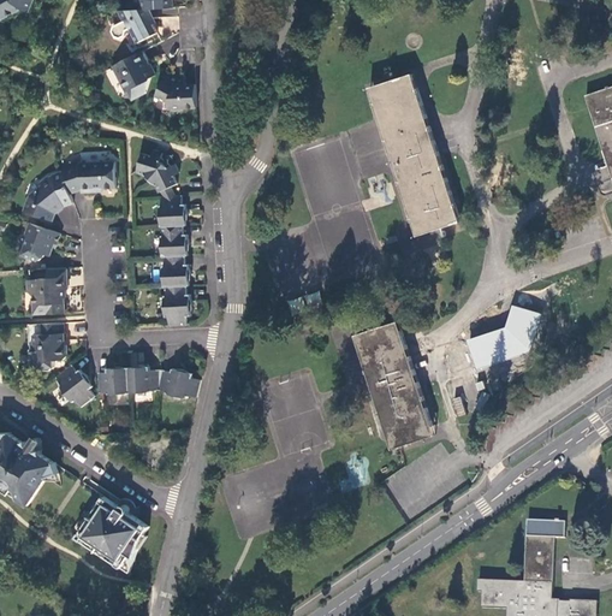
[(0,18),(21,9),(24,1),(30,5),(31,0),(0,0),(0,18)]
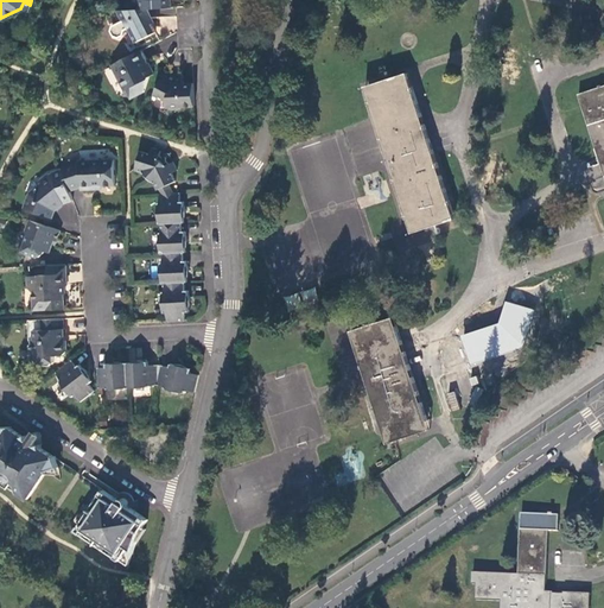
[(135,8),(115,10),(120,21),(109,26),(109,32),(112,37),(116,38),(122,36),(124,30),(127,27),(135,43),(154,32),(147,19),(146,8),(135,8)]
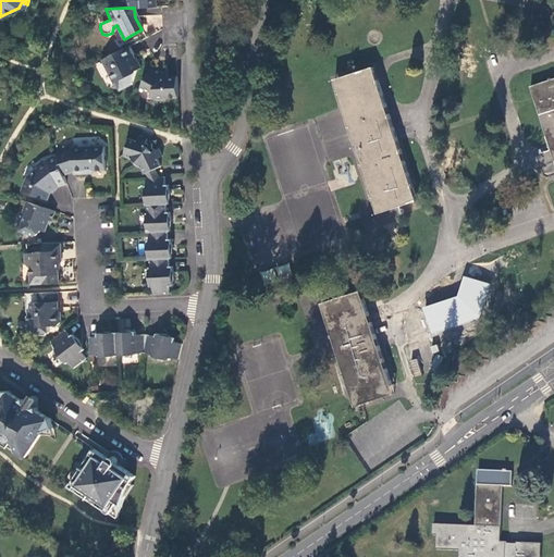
[(126,46),(100,60),(112,83),(113,84),(118,90),(130,84),(133,71),(138,69),(126,46)]
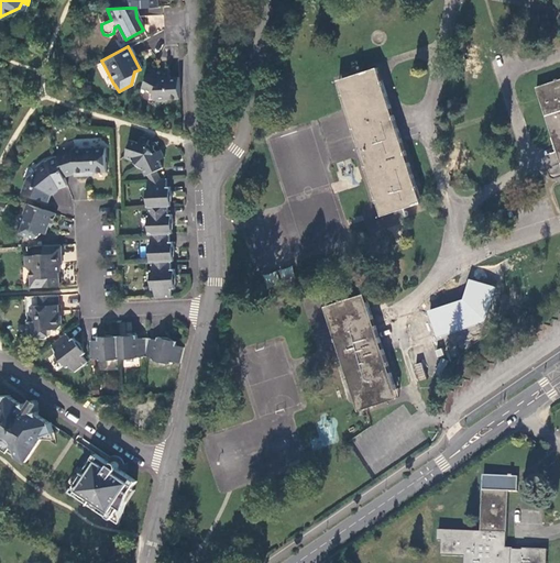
[(163,74),(150,67),(140,88),(152,95),(153,100),(155,99),(157,102),(165,102),(167,99),(177,98),(176,78),(161,78),(163,74)]
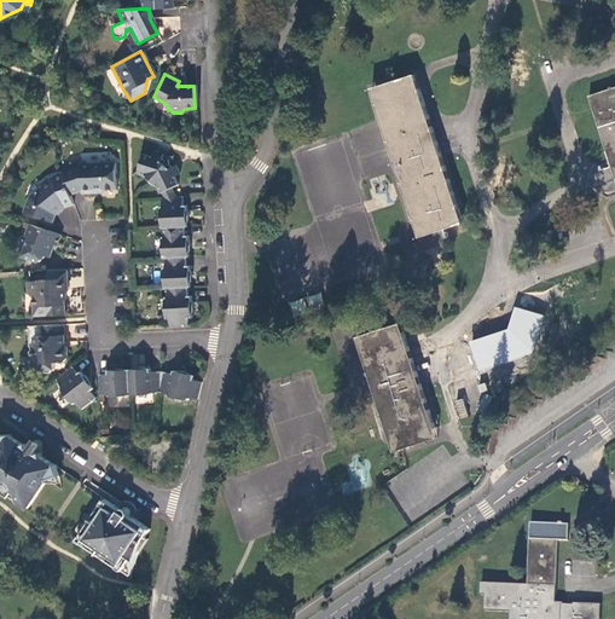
[(614,86),(586,96),(607,160),(614,184),(614,86)]
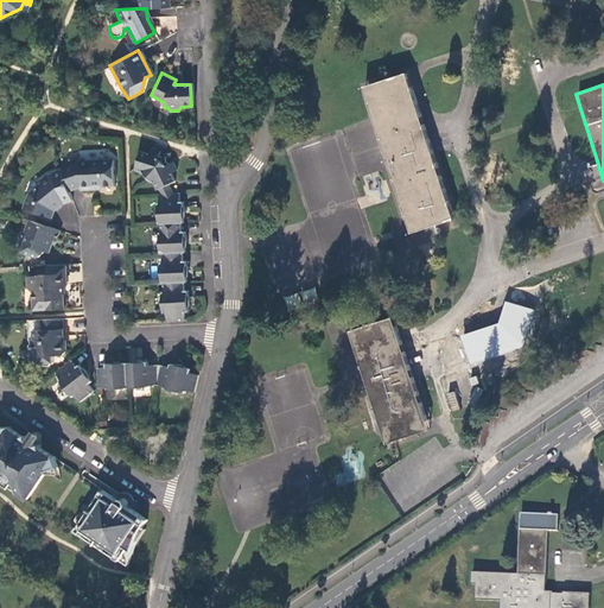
[(408,88),(367,101),(405,219),(424,213),(428,227),(451,219),(408,88)]
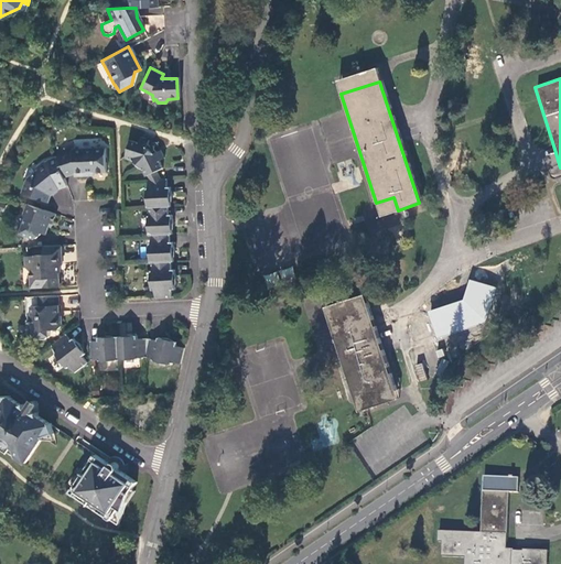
[(139,145),(131,142),(126,159),(132,162),(135,160),(144,169),(144,170),(148,177),(162,169),(161,164),(164,161),(161,152),(155,155),(147,149),(148,142),(140,140),(139,145)]
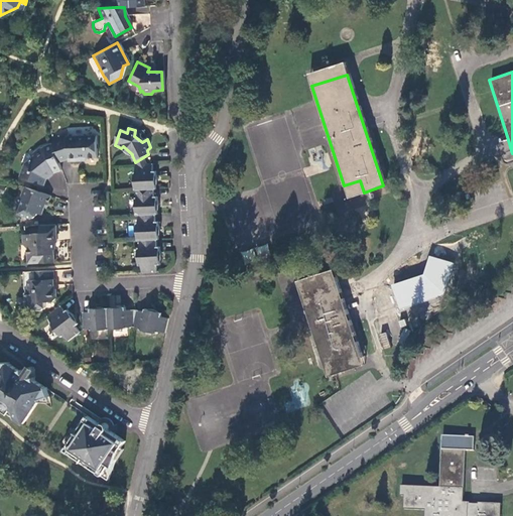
[(96,136),(67,138),(67,133),(50,139),(58,163),(68,159),(68,162),(78,161),(78,159),(97,158),(96,136)]
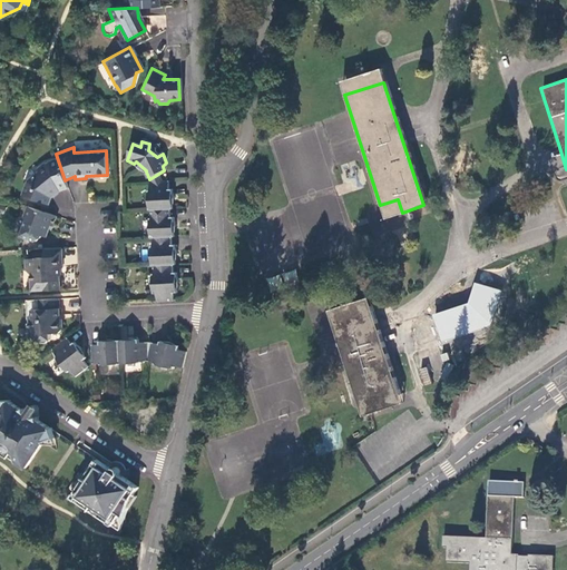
[(558,154),(550,157),(557,178),(566,175),(558,154)]
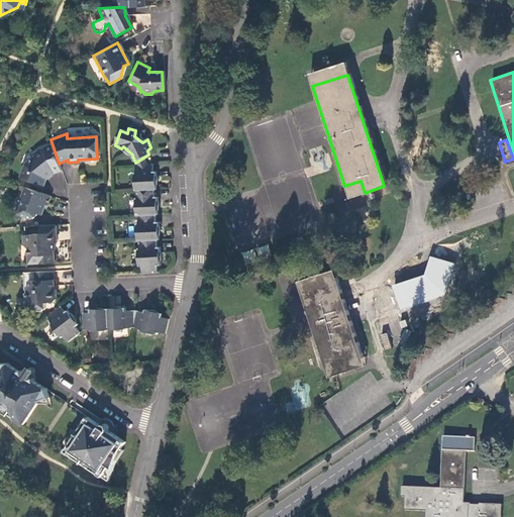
[(23,165),(19,177),(42,185),(44,180),(54,174),(62,172),(59,164),(53,145),(42,149),(41,147),(33,152),(34,154),(23,165)]
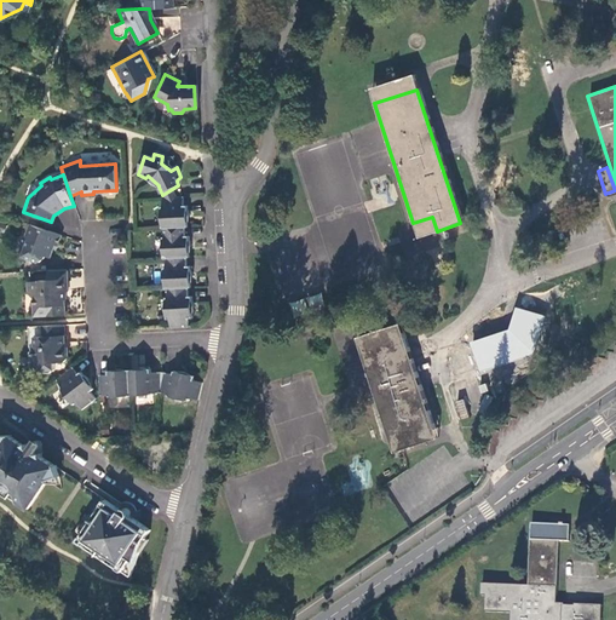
[(183,196),(162,197),(163,207),(161,207),(162,228),(163,228),(183,227),(184,227),(183,217),(188,216),(186,205),(183,206),(183,196)]
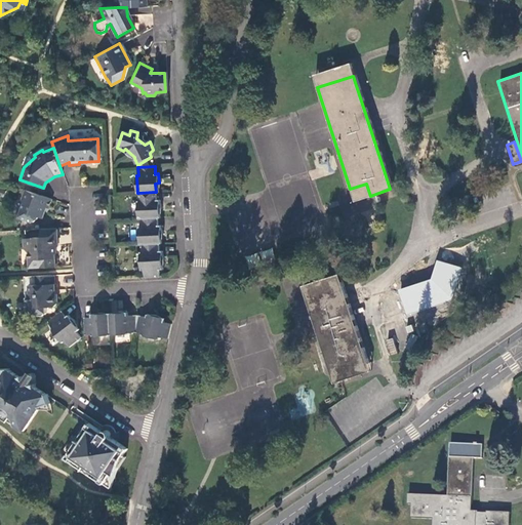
[(22,203),(16,217),(31,223),(39,217),(41,218),(43,213),(41,210),(42,206),(47,208),(50,199),(23,189),(21,199),(22,203)]
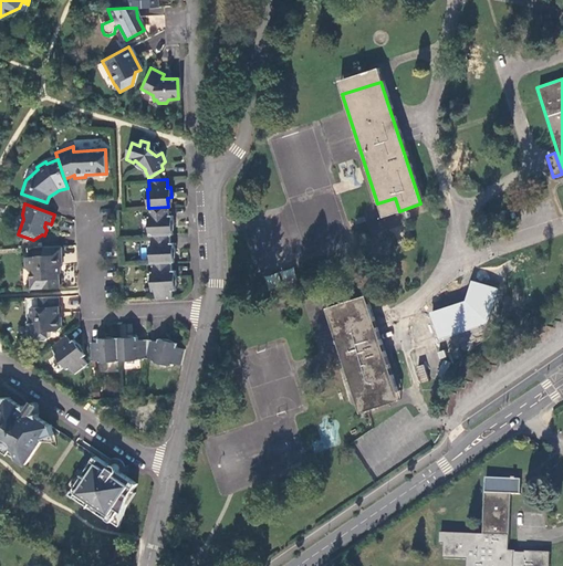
[(148,216),(149,236),(150,236),(168,236),(167,224),(171,224),(171,215),(167,215),(167,207),(149,208),(149,216),(148,216)]
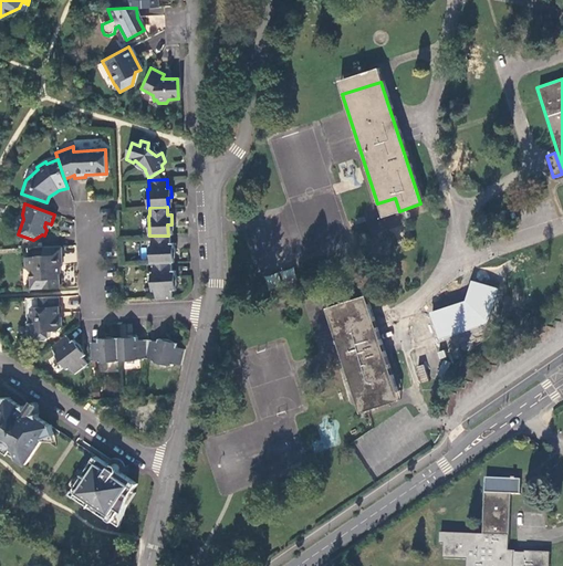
[(149,244),(150,264),(152,264),(169,263),(169,252),(173,251),(173,243),(168,243),(168,236),(150,236),(150,244),(149,244)]
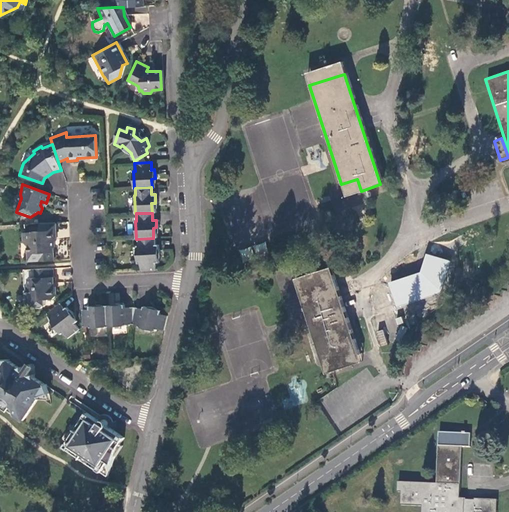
[(30,233),(21,233),(22,243),(26,247),(27,247),(27,253),(26,253),(26,262),(52,261),(51,252),(53,252),(52,240),(55,240),(54,223),(37,224),(38,231),(30,232),(30,233)]
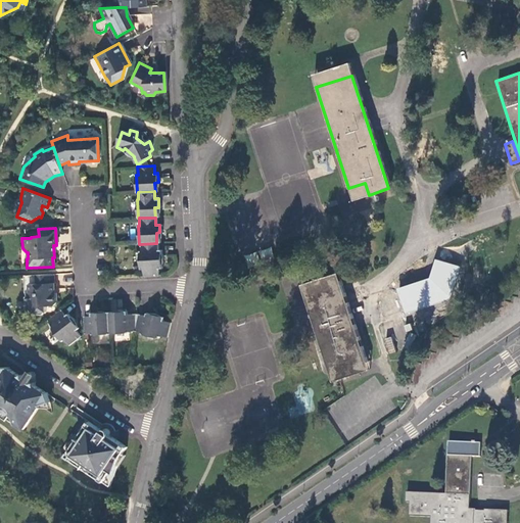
[(140,244),(140,251),(139,251),(140,269),(142,269),(143,277),(157,277),(157,258),(161,258),(160,250),(157,250),(156,243),(140,244)]
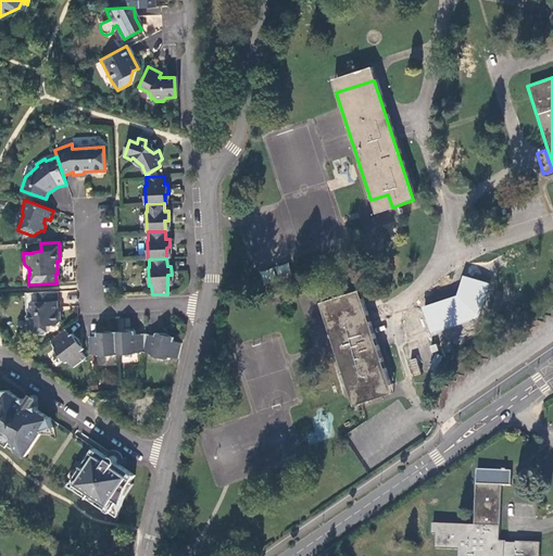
[(261,288),(289,281),(286,264),(256,270),(261,288)]
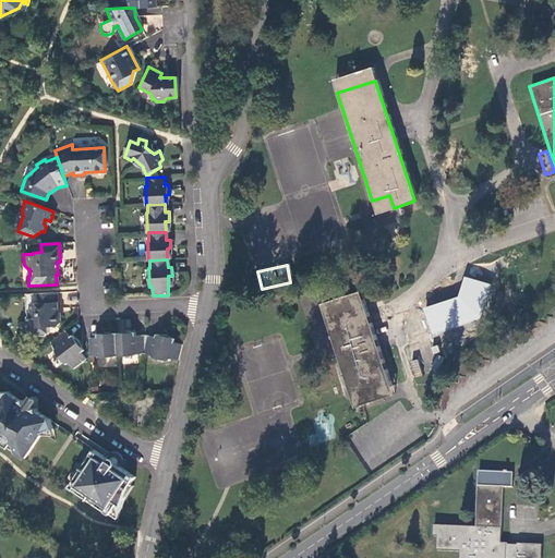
[(359,291),(321,304),(351,399),(354,407),(391,393),(359,291)]
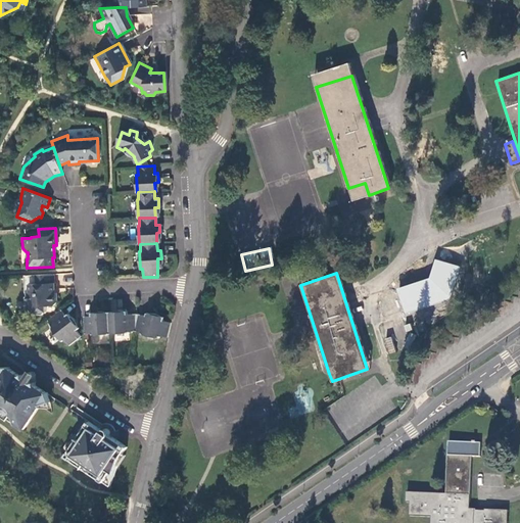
[(52,275),(21,276),(22,292),(26,291),(26,313),(30,313),(35,317),(41,316),(44,313),(43,307),(51,306),(54,303),(54,293),(51,294),(51,285),(52,285),(52,275)]
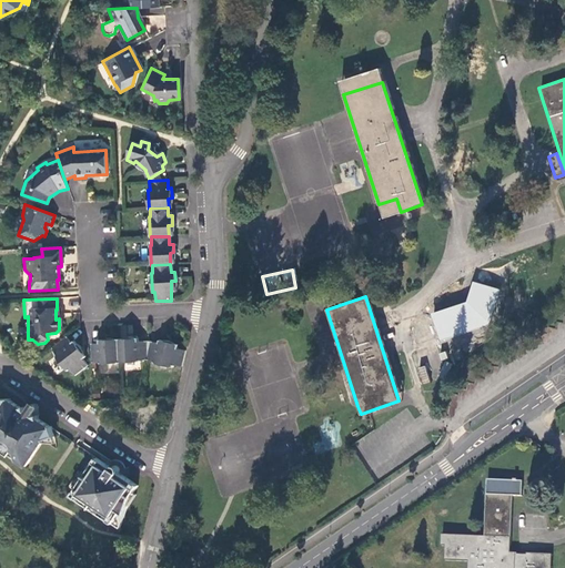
[(472,301),(437,312),(445,334),(485,321),(477,298),(472,301)]
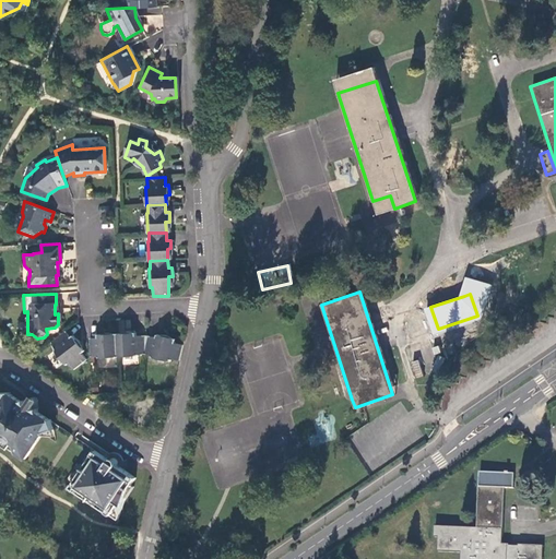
[(63,331),(48,342),(52,348),(51,349),(63,365),(66,363),(71,369),(83,359),(79,353),(82,351),(70,335),(68,336),(63,331)]
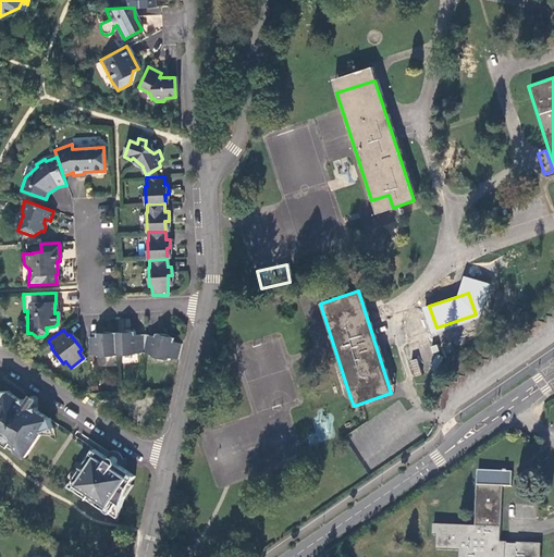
[(135,354),(143,353),(145,334),(134,335),(134,332),(125,332),(125,336),(115,336),(117,356),(135,355),(135,354)]
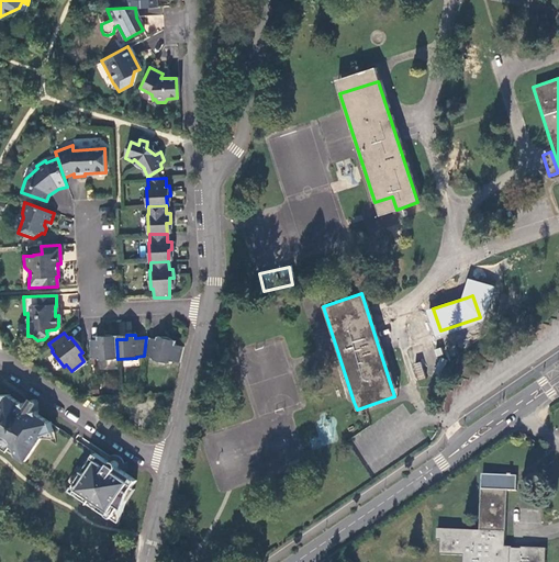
[(107,336),(97,337),(97,339),(89,340),(89,358),(98,358),(98,360),(118,359),(116,339),(107,339),(107,336)]
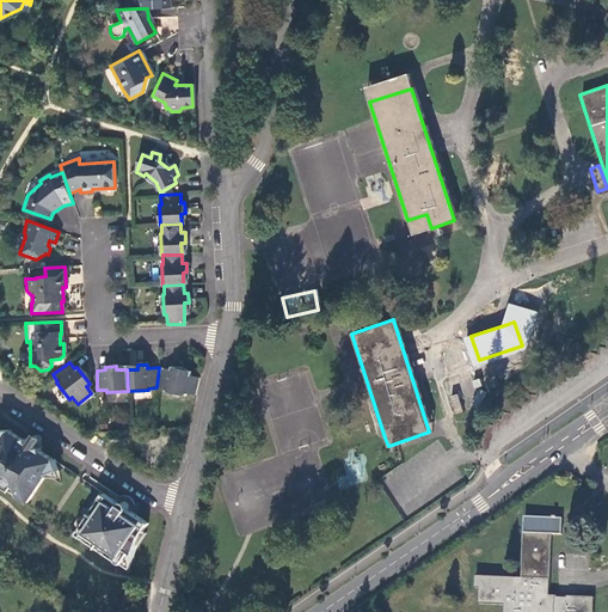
[(170,371),(159,367),(157,387),(165,390),(165,391),(185,397),(185,395),(194,396),(198,379),(191,377),(180,373),(182,369),(171,367),(170,371)]
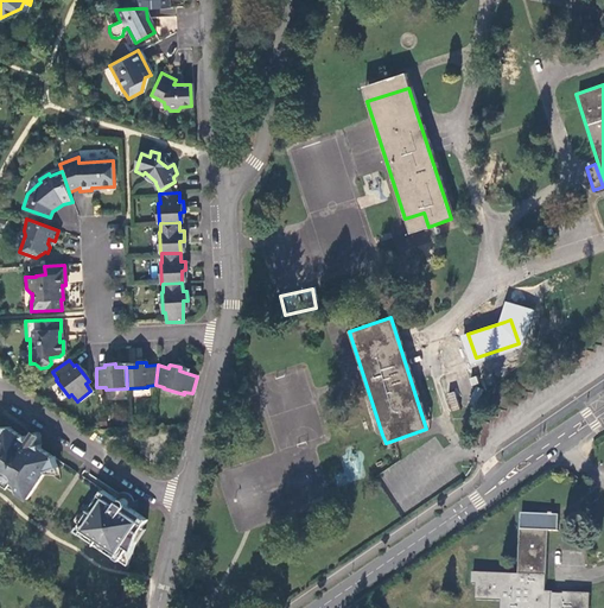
[(446,411),(456,410),(451,391),(443,393),(446,411)]
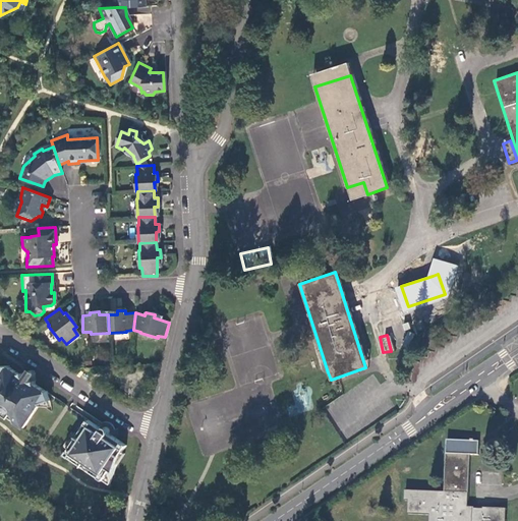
[(0,412),(21,427),(37,403),(47,400),(44,392),(33,385),(32,381),(27,381),(25,380),(23,382),(20,380),(21,377),(19,375),(19,372),(17,373),(7,367),(7,365),(0,365),(0,412)]
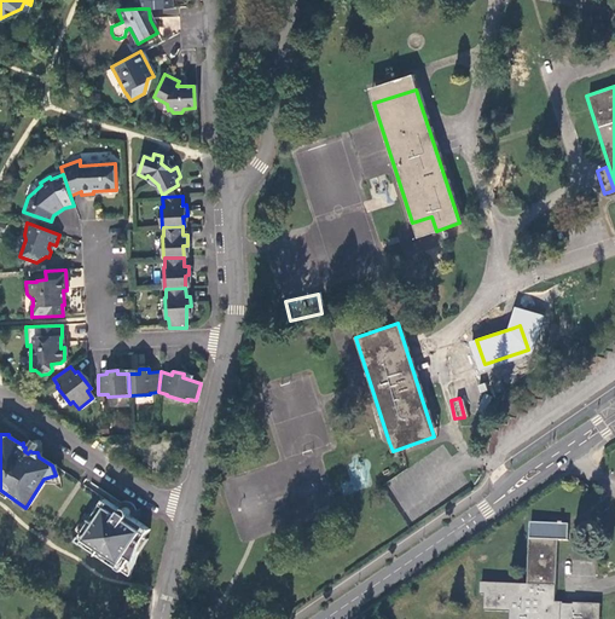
[(102,499),(74,541),(119,570),(146,530),(126,515),(126,513),(125,510),(122,509),(120,509),(117,509),(102,499)]
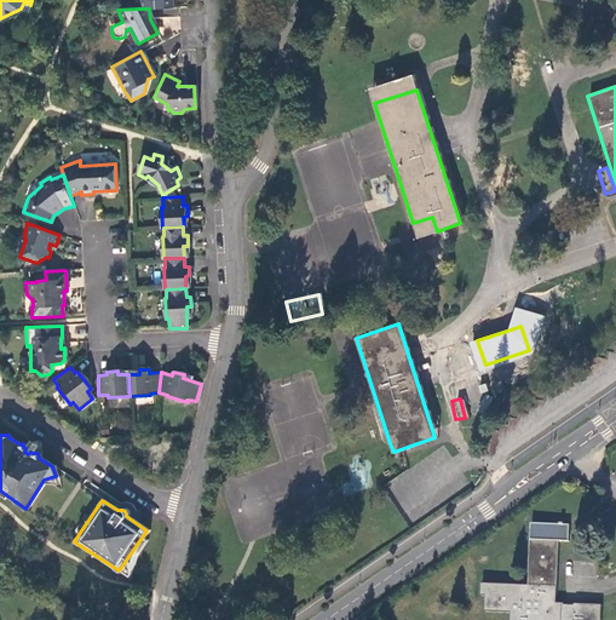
[(507,614),(506,619),(598,619),(599,606),(573,604),(573,606),(562,606),(562,604),(554,604),(557,543),(566,543),(566,526),(529,524),(527,585),(479,584),(479,597),(483,597),(482,613),(507,614)]
